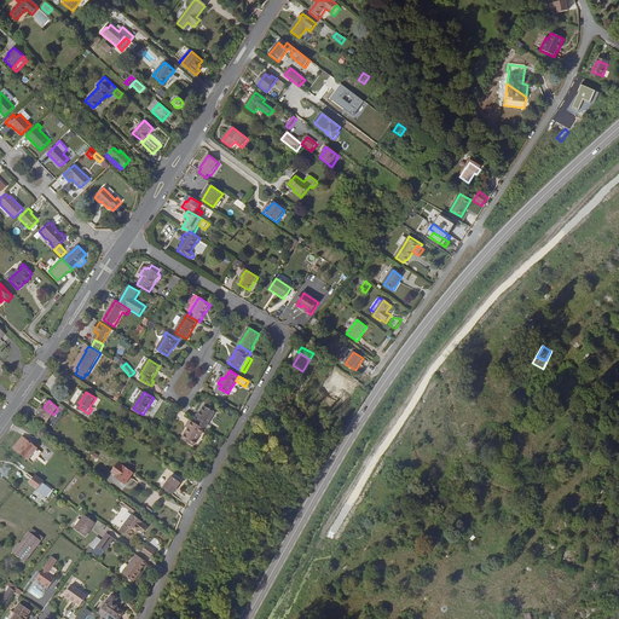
[(206,429),(209,432),(213,427),(209,426),(217,412),(206,406),(201,414),(198,418),(200,420),(197,424),(206,429)]
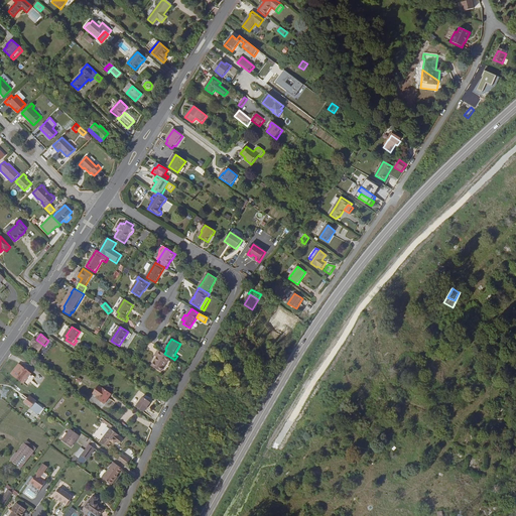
[(40,352),(44,346),(36,340),(31,346),(40,352)]
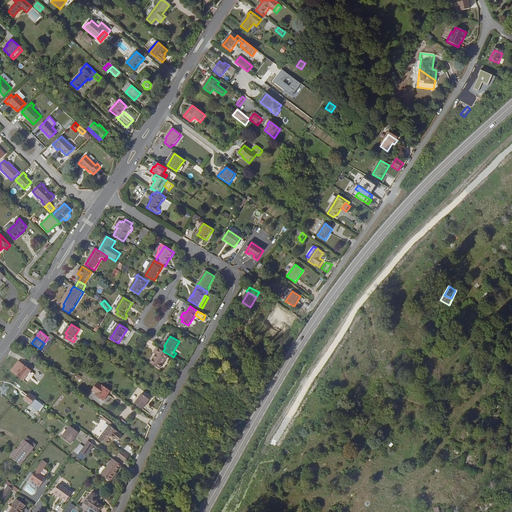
[(163,351),(158,348),(154,354),(156,355),(151,364),(161,370),(166,361),(167,361),(170,355),(163,351)]
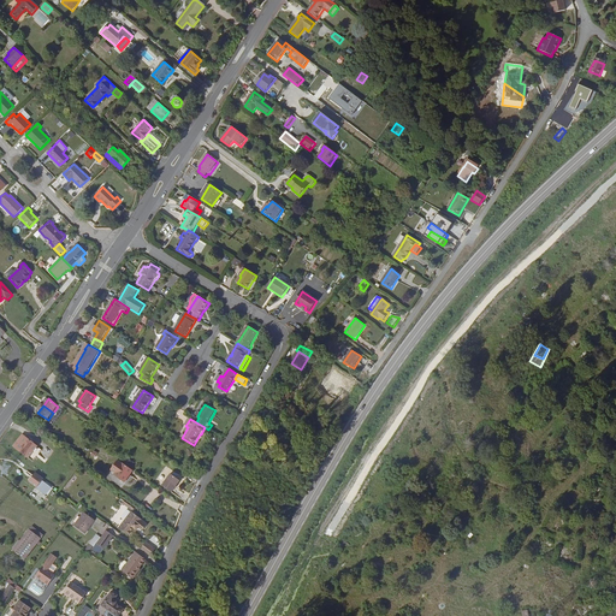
[(18,450),(27,438),(24,436),(15,448),(18,450)]
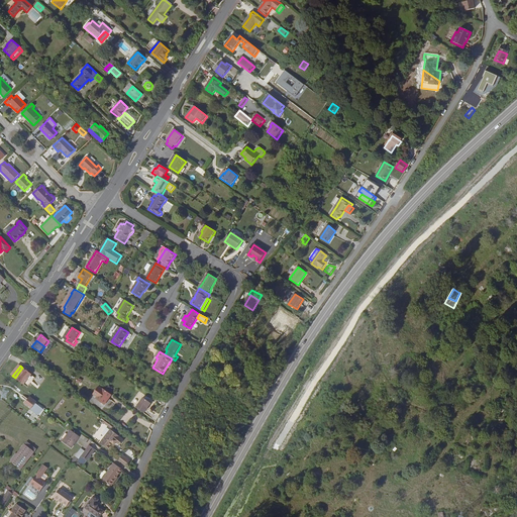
[(32,376),(22,368),(15,378),(25,385),(32,376)]
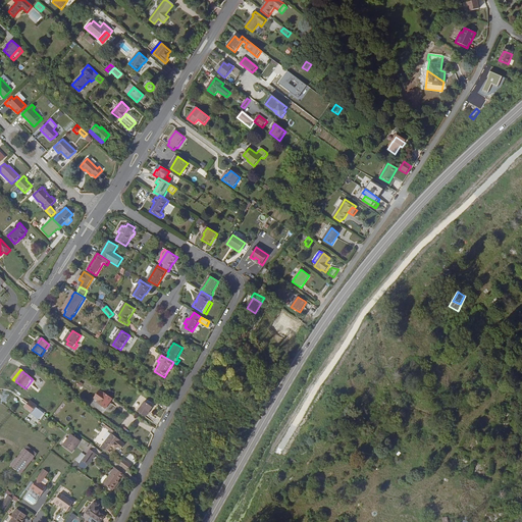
[(37,382),(33,379),(25,388),(29,392),(37,382)]
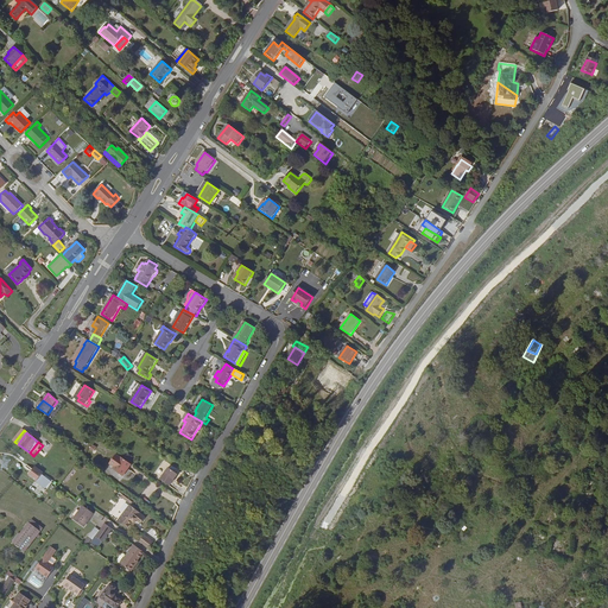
[(122,458),(114,469),(124,477),(133,466),(122,458)]
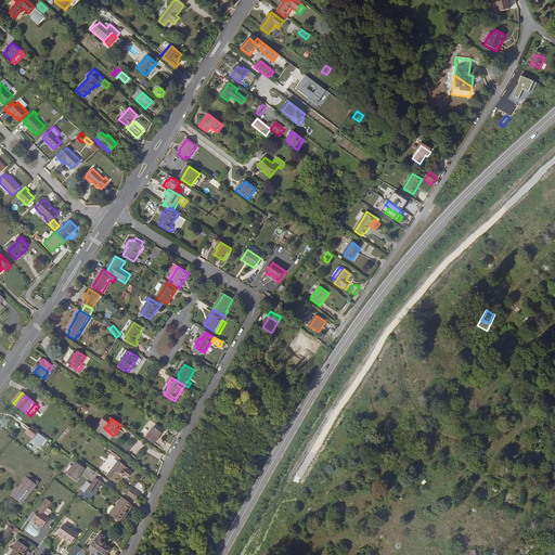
[(40,431),(34,426),(27,435),(35,440),(39,434),(40,431)]
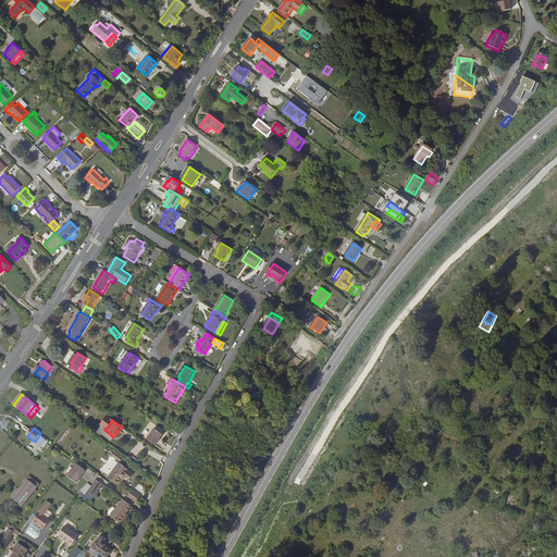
[(164,435),(156,429),(148,440),(156,446),(164,435)]
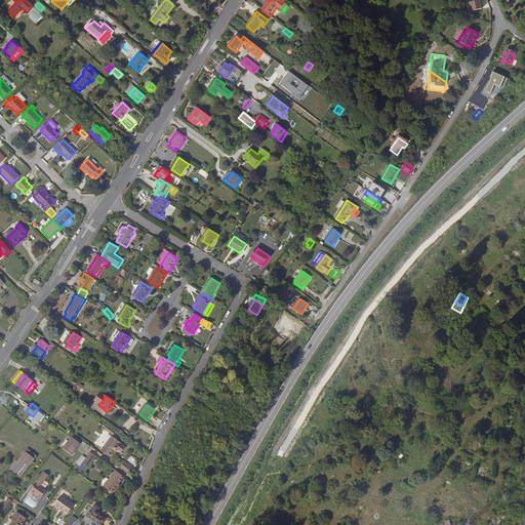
[(37,410),(33,416),(40,423),(45,416),(37,410)]
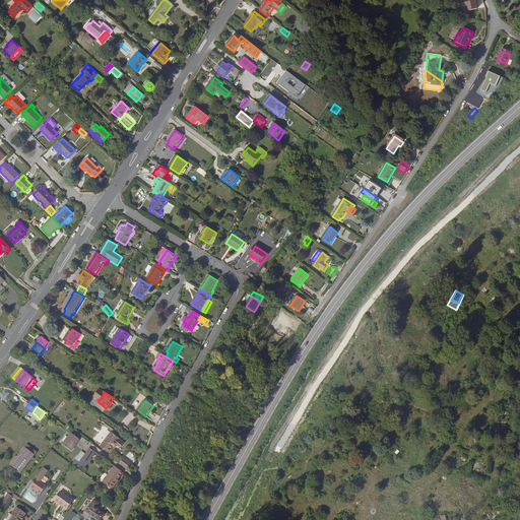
[(116,444),(118,446),(122,448),(126,443),(112,433),(102,447),(110,453),(115,446),(116,444)]
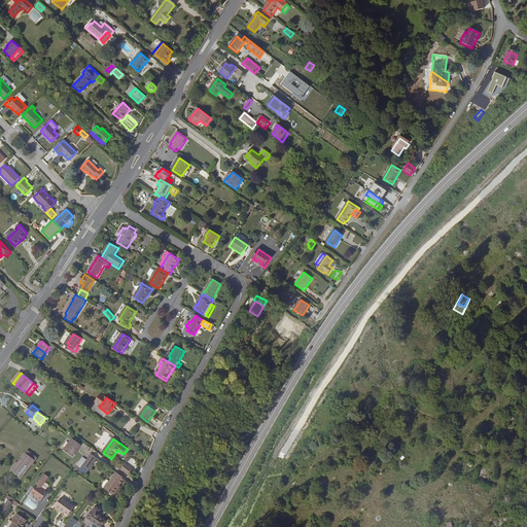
[(82,446),(73,440),(65,451),(74,457),(82,446)]
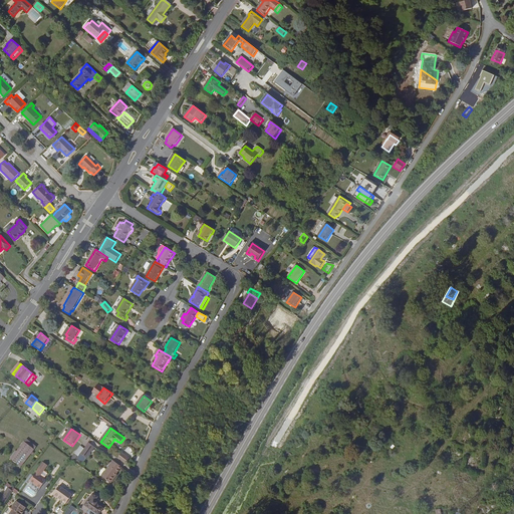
[(28,440),(26,443),(36,450),(38,447),(28,440)]
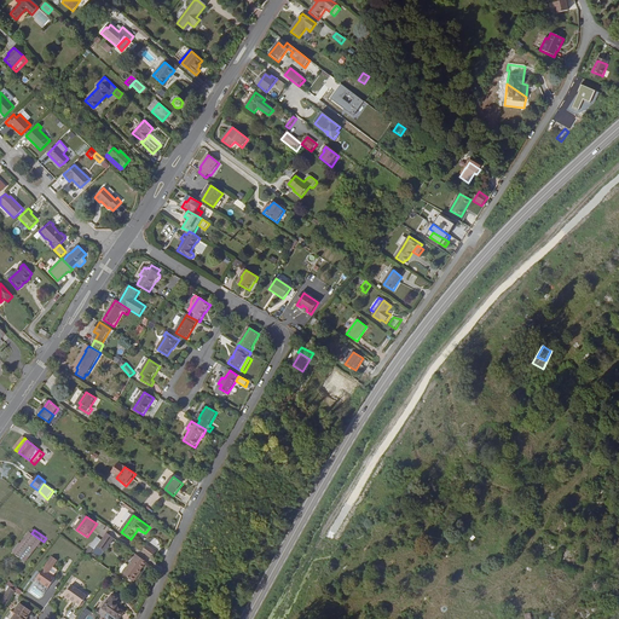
[(44,542),(32,533),(22,544),(15,553),(15,554),(27,563),(39,547),(41,549),(42,547),(41,545),(44,542)]
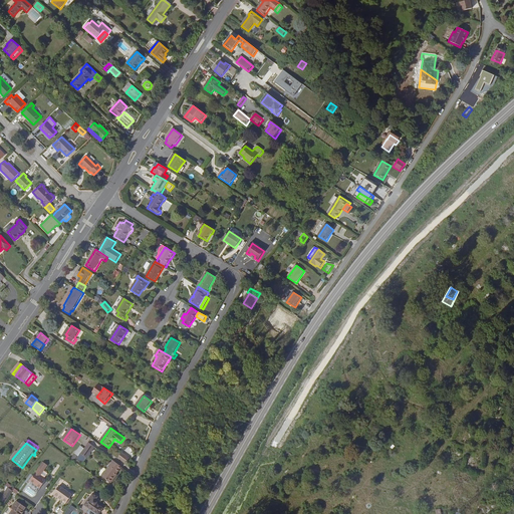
[(86,448),(92,452),(95,448),(90,443),(86,448)]
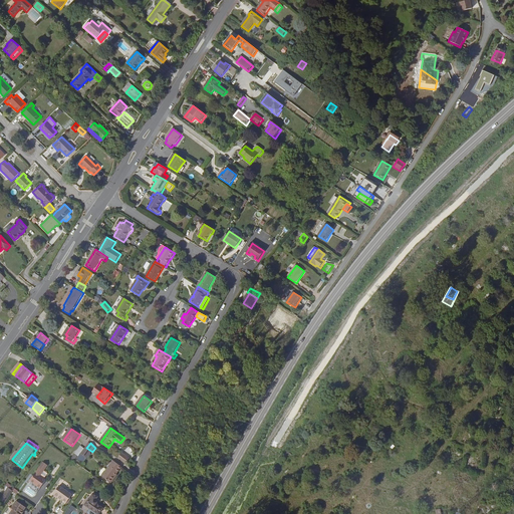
[(86,448),(82,454),(87,458),(92,452),(86,448)]
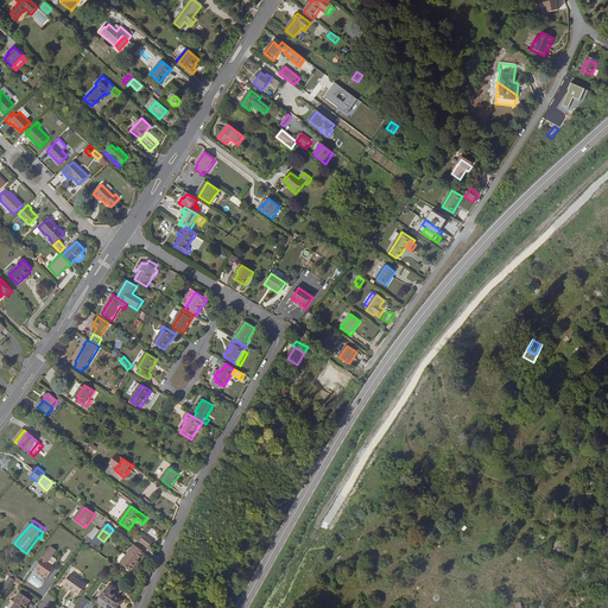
[(140,543),(150,550),(154,543),(145,536),(140,543)]
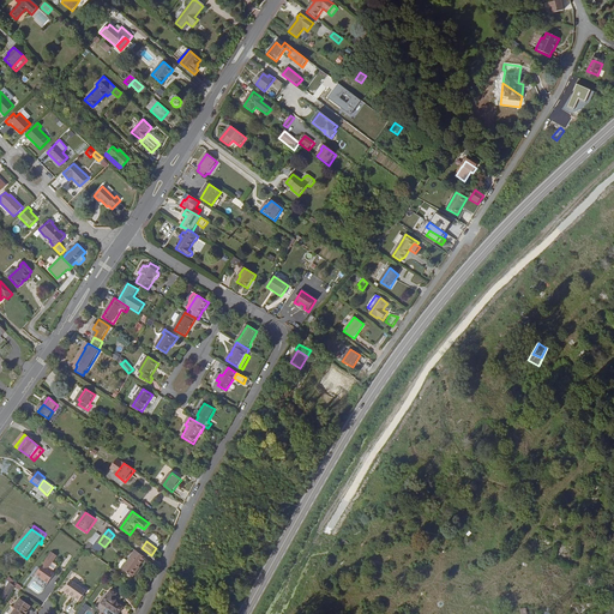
[(140,567),(146,559),(137,552),(127,564),(128,564),(124,571),(134,578),(139,571),(138,570),(140,567)]
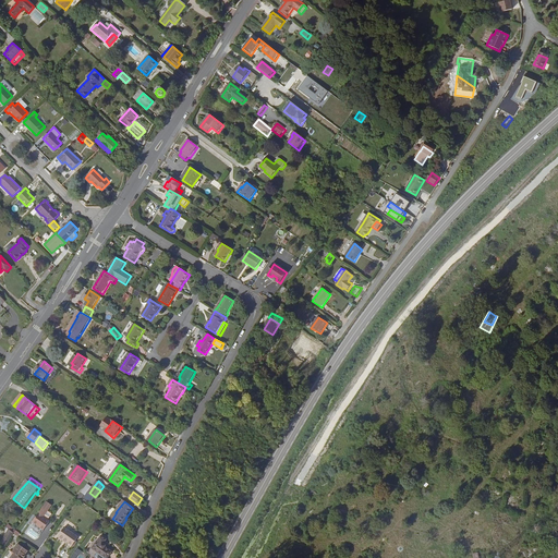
[(45,517),(49,511),(53,506),(48,502),(40,514),(39,514),(34,522),(45,531),(51,521),(49,520),(45,517)]
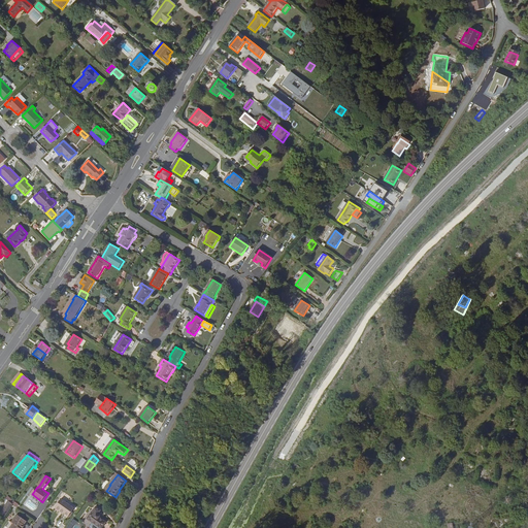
[(10,501),(14,505),(17,502),(9,497),(7,499),(10,501)]
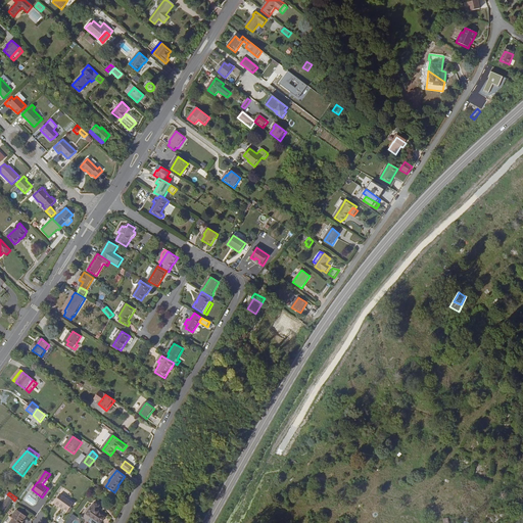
[(61,507),(64,509),(69,512),(75,504),(62,494),(55,504),(61,508),(61,507)]
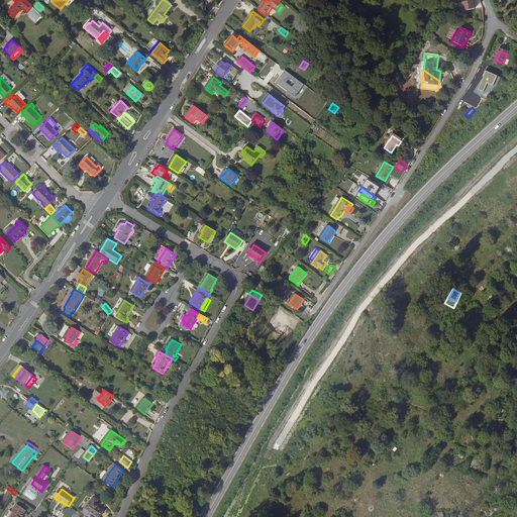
[(5,506),(11,498),(7,495),(2,504),(5,506)]
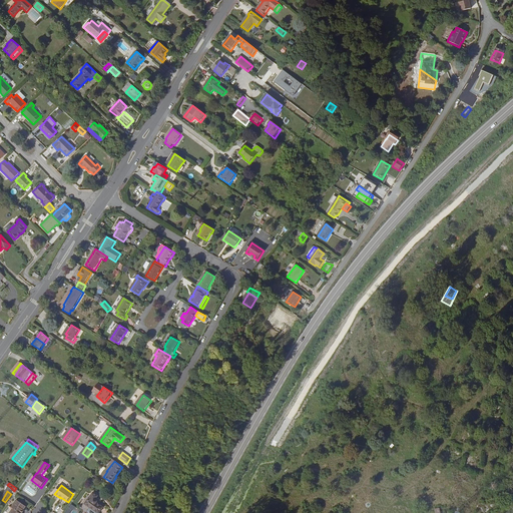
[(7,503),(14,491),(11,494),(5,502),(7,503)]
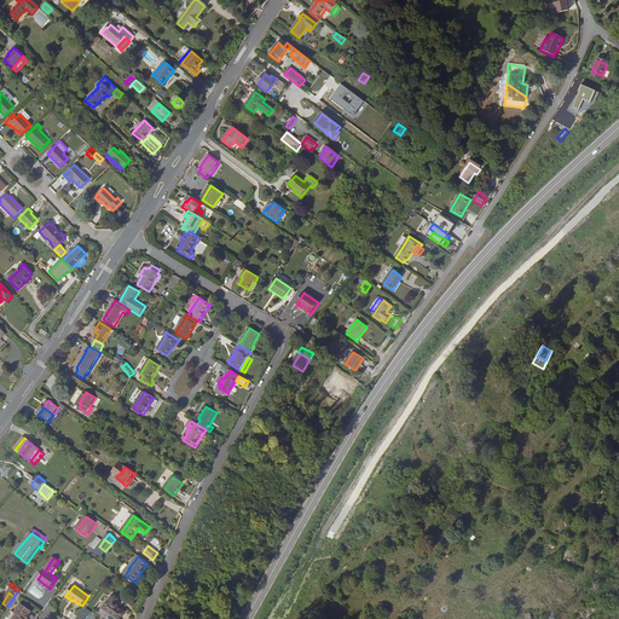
[(109,601),(103,608),(117,618),(121,618),(126,612),(119,607),(119,606),(115,603),(119,599),(114,595),(110,601),(109,601)]
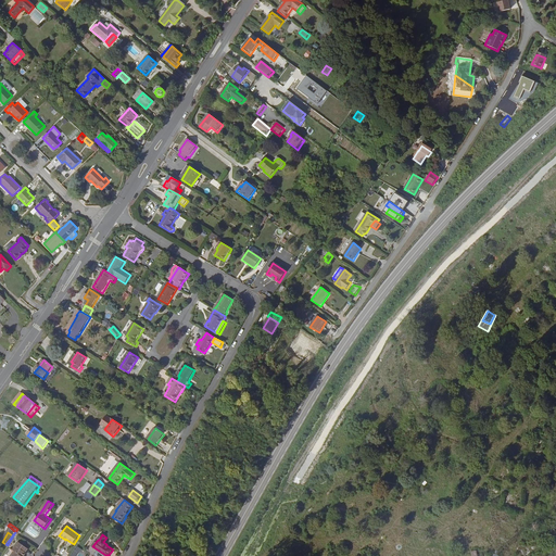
[(25,555),(27,554),(27,553),(29,550),(19,543),(13,551),(16,552),(12,555),(25,555)]
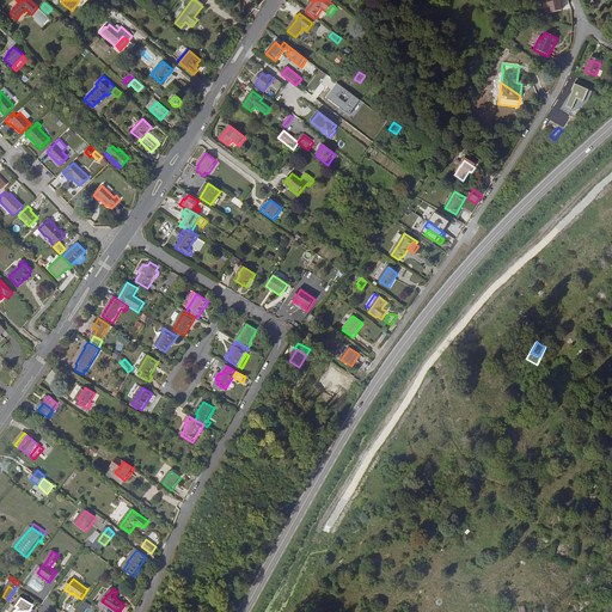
[(83,601),(78,611),(91,611),(95,606),(83,601)]
